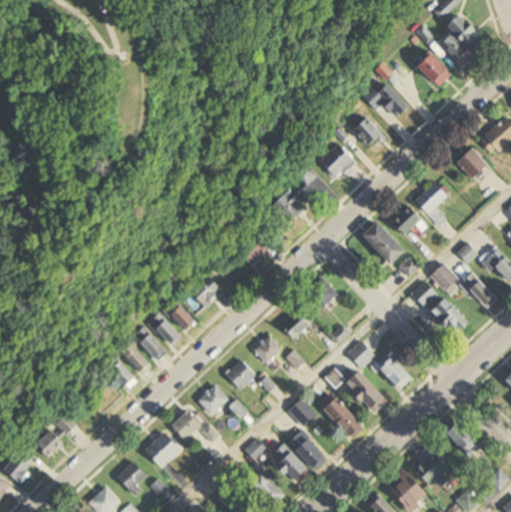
[(445,0),(433,11),(440,18),(459,0),(445,0)]
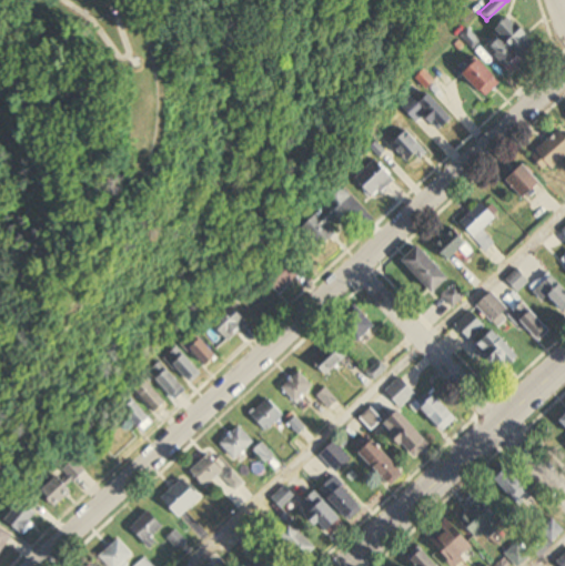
[(485,49),(508,70),(535,41),(506,14),(493,29),(500,34),(485,49)]
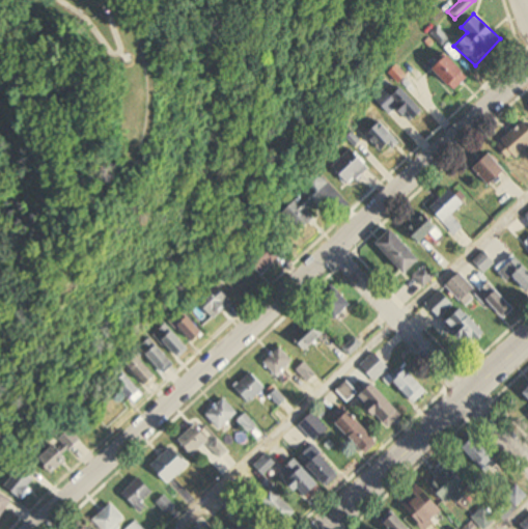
[(467,76),(447,54),(433,67),(452,89),(467,76)]
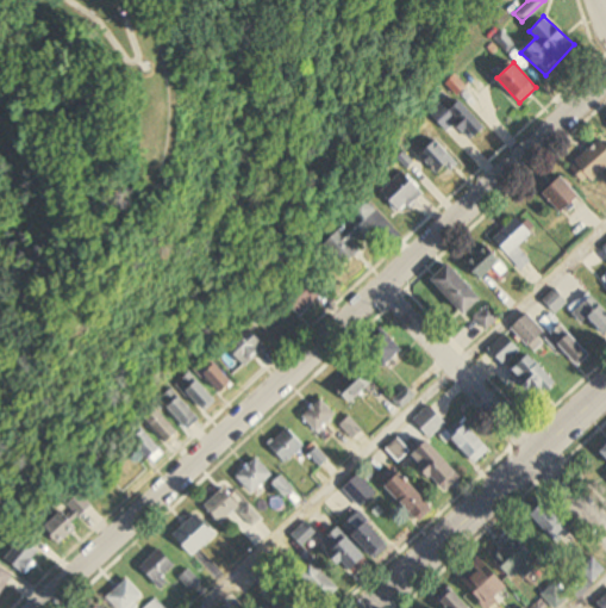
[(474,140),(482,122),(436,98),(428,116),(474,140)]
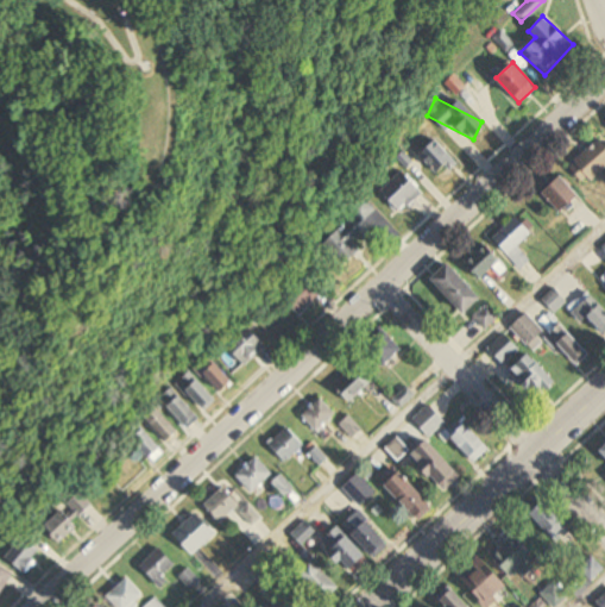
[(416,152),(436,177),(455,163),(435,137),(416,152)]
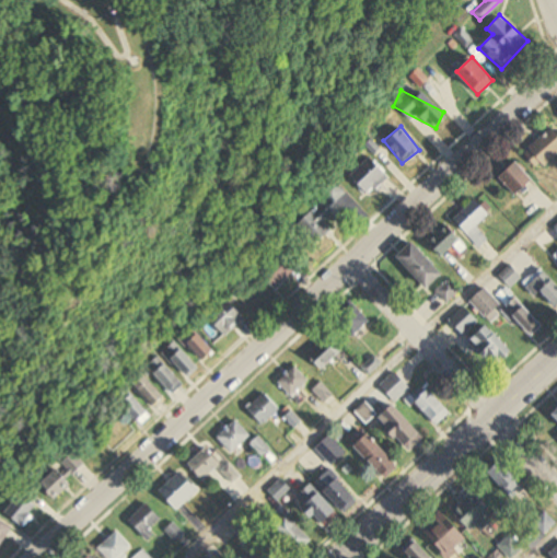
[(556,153),(556,134),(553,127),(525,146),(541,166),(556,153)]
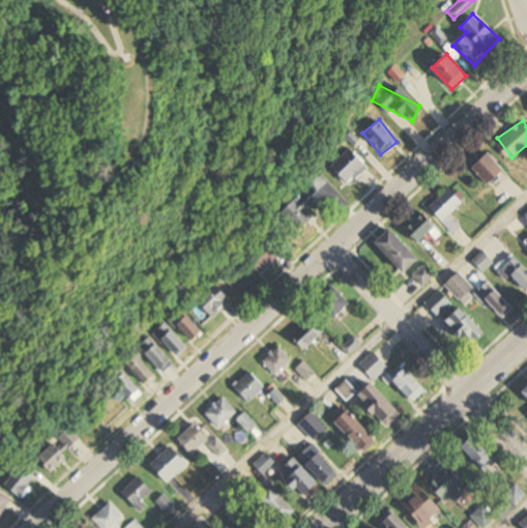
[(329,165),(347,183),(366,166),(348,147),(329,165)]
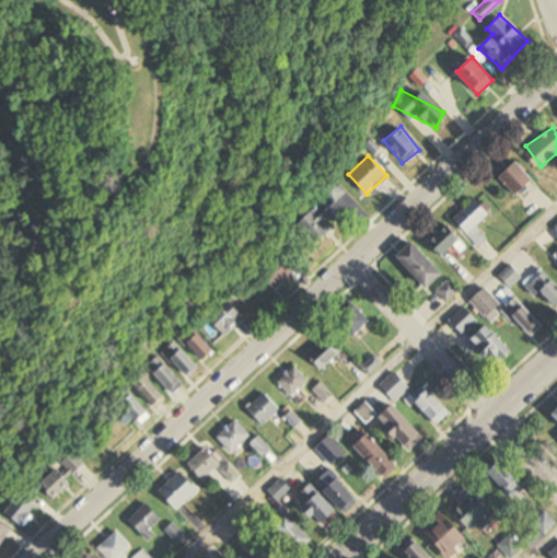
[(497,177),(517,196),(531,182),(511,163),(497,177)]
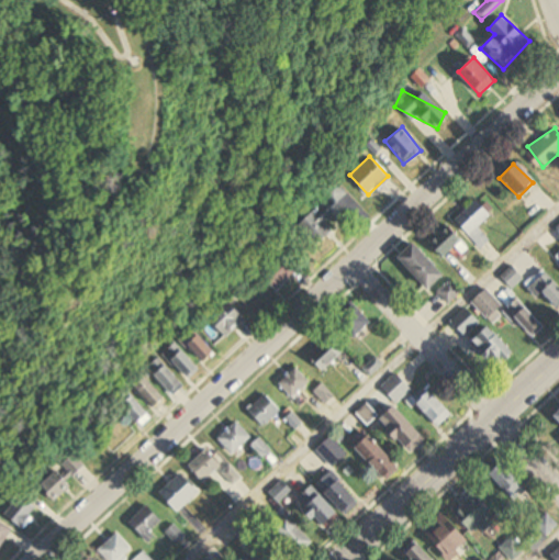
[(299,226),(319,246),(335,231),(327,222),(337,212),(332,206),(345,193),(332,180),(319,192),(326,200),(299,226)]
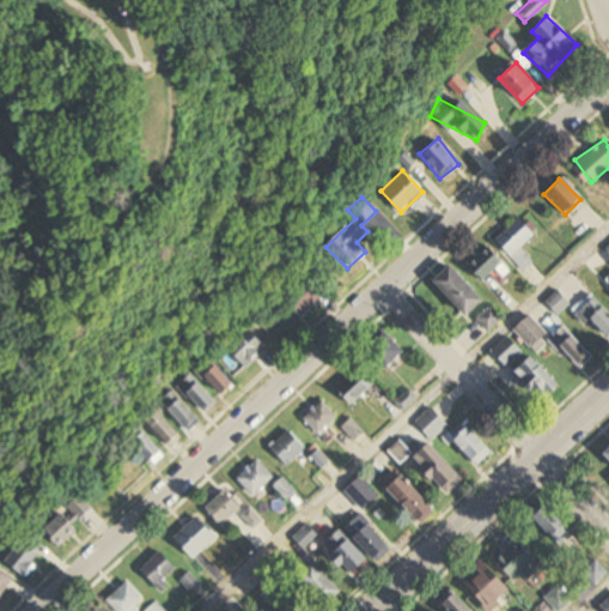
[(528,259),(518,249),(534,233),(517,216),(494,240),(522,265),(528,259)]
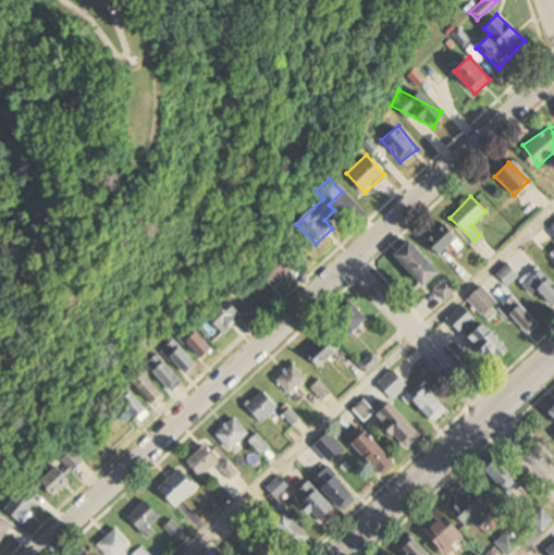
[(458,239),(445,223),(426,238),(439,255),(458,239)]
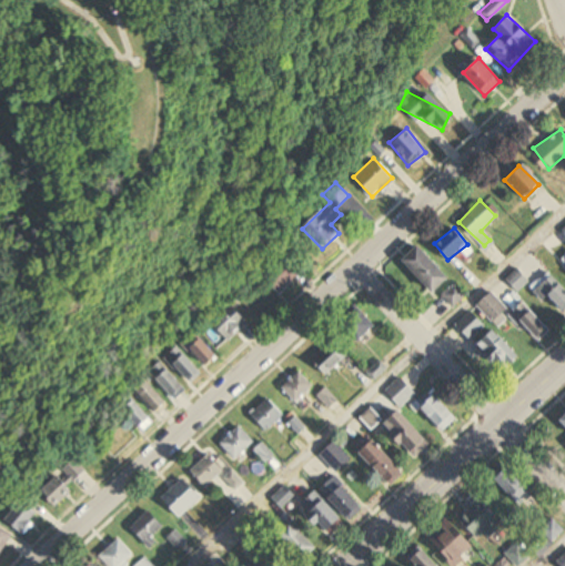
[(433,292),(450,275),(417,243),(401,260),(433,292)]
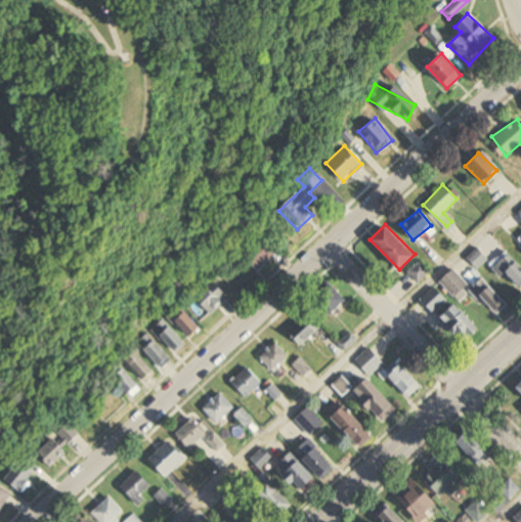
[(257,270),(279,248),(263,231),(241,254),(257,270)]
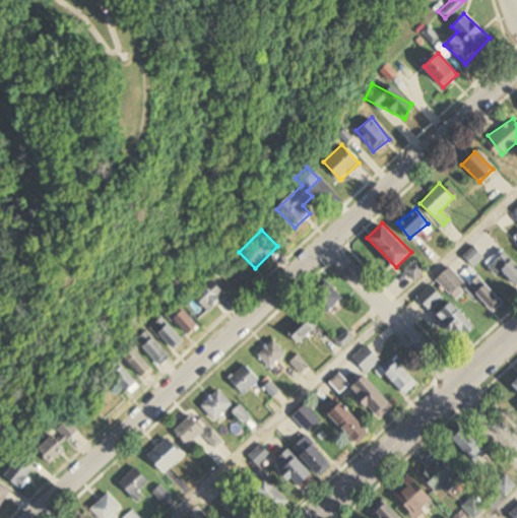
[(470,266),(481,257),(471,244),(460,254),(470,266)]
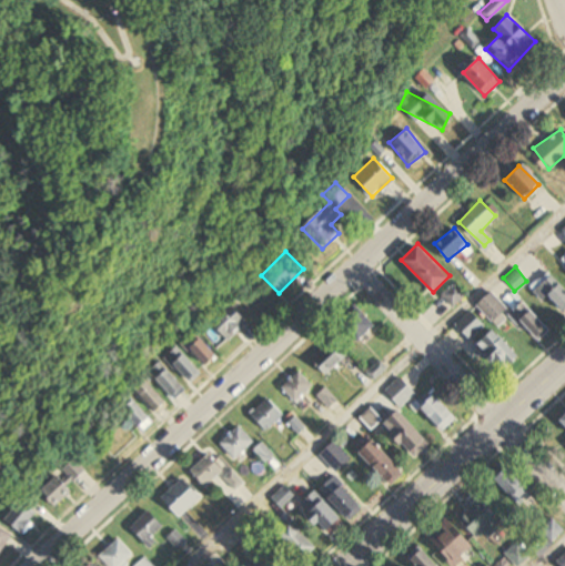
[(564,309),(564,290),(548,270),(528,285),(541,301),(548,295),(562,312),(564,309)]
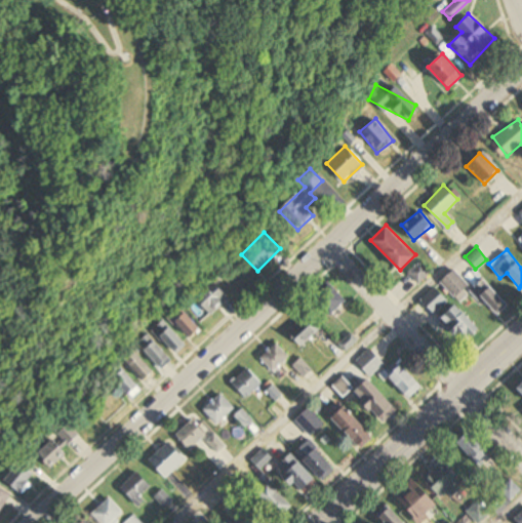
[(406,272),(416,282),(427,271),(417,262),(406,272)]
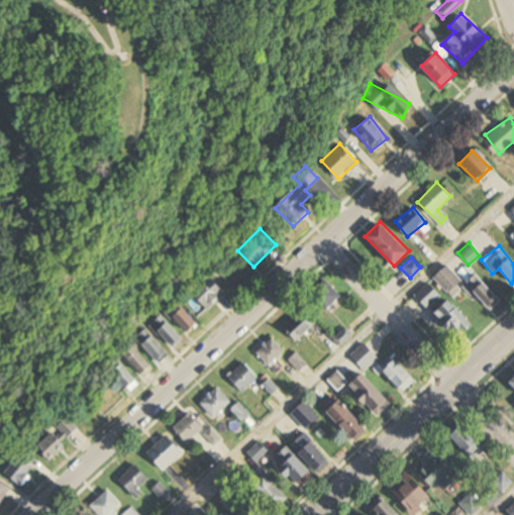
[(448,295),(463,282),(445,265),(432,278),(448,295)]
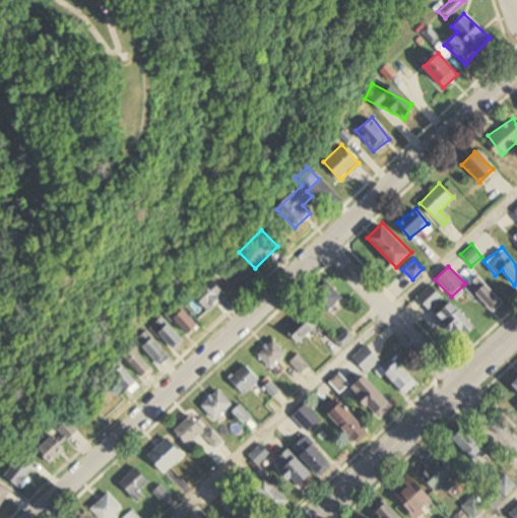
[(225,295),(207,275),(190,290),(208,311),(225,295)]
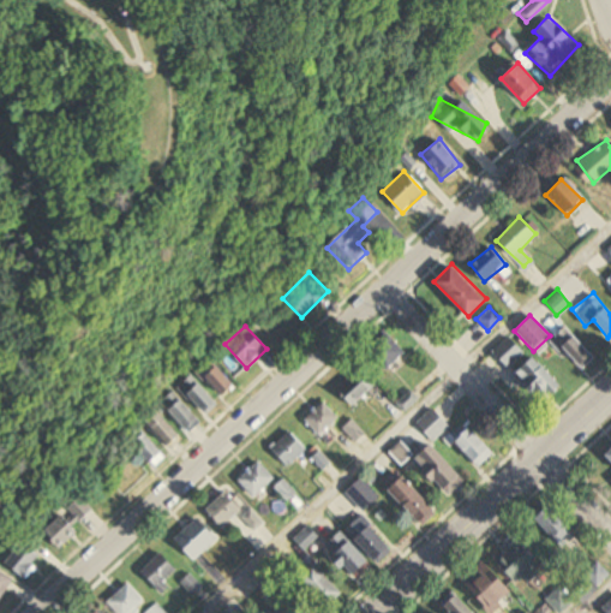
[(551,337),(581,368),(593,357),(562,326),(551,337)]
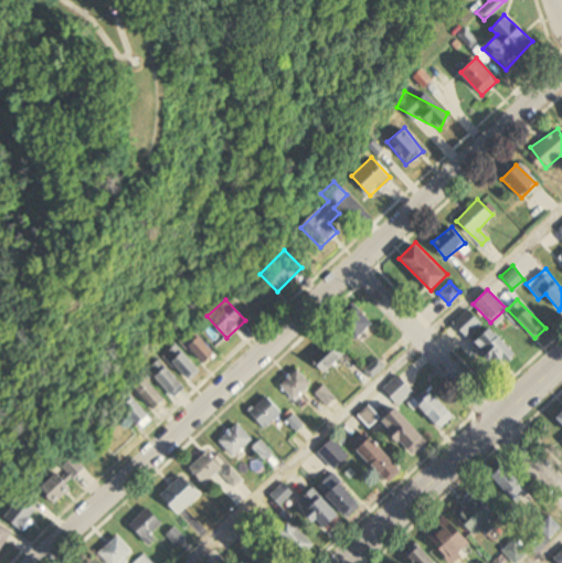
[(339,321),(357,339),(374,324),(357,305),(339,321)]
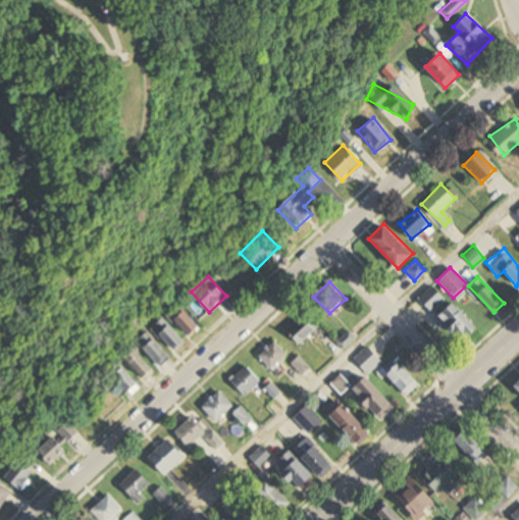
[(444,300),(433,284),(418,295),(428,310),(444,300)]
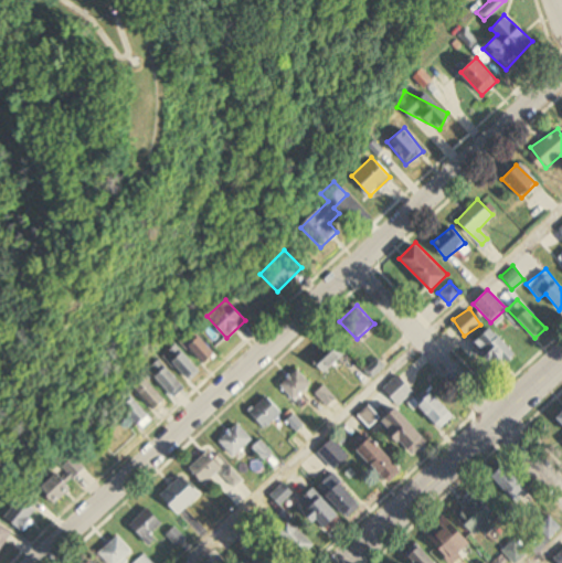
[(186,335),(192,341),(187,346),(205,364),(216,354),(191,329),(186,335)]
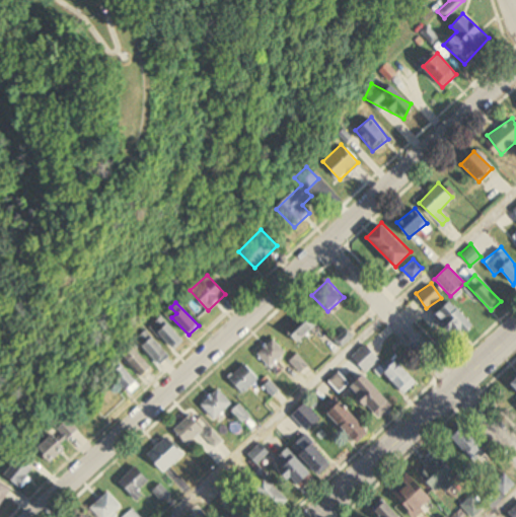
[(448,341),(466,325),(448,303),(430,318),(448,341)]
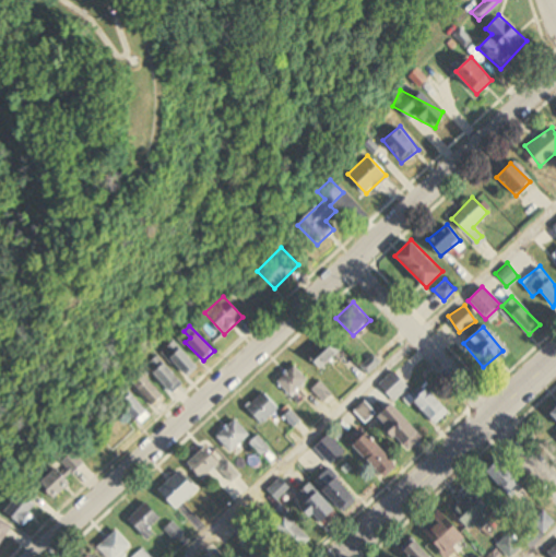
[(341,347),(327,333),(306,355),(320,369),(341,347)]
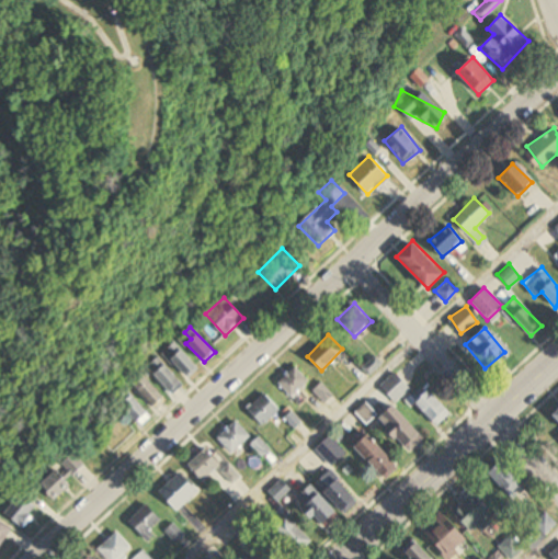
[(198,367),(172,340),(161,351),(188,377),(198,367)]
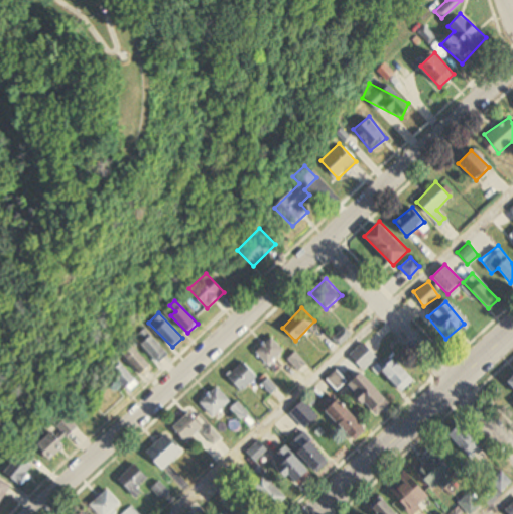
[(133,336),(158,362),(167,352),(143,327),(133,336)]
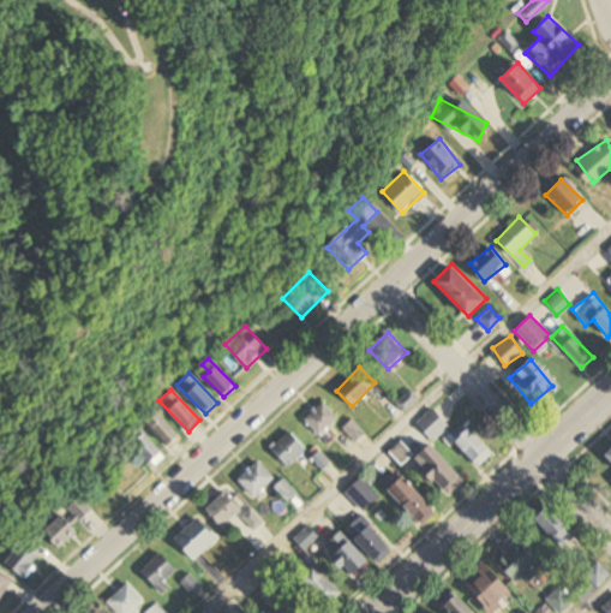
[(336,416),(319,399),(300,418),(317,435),(336,416)]
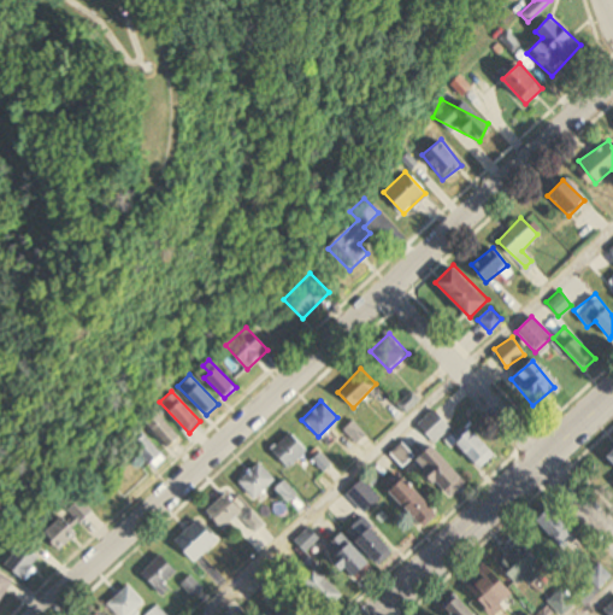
[(416,423),(434,441),(448,425),(430,408),(416,423)]
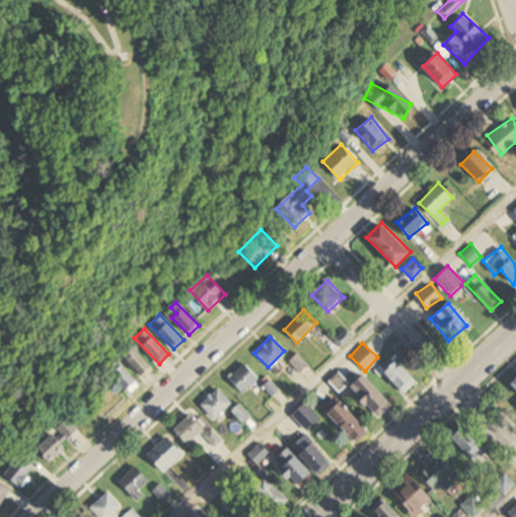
[(121,352),(143,377),(153,368),(130,344),(121,352)]
